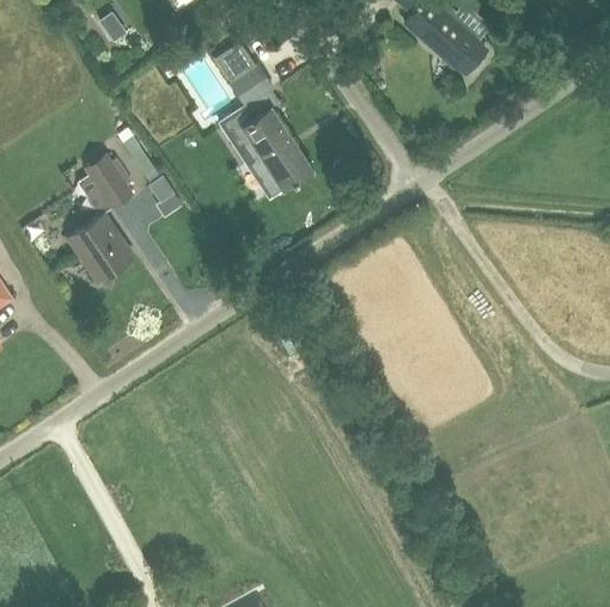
[(477,46),(480,43),(429,0),(392,0),(413,18),(406,26),(456,71),(457,68),(467,78),(487,55),(477,46)]
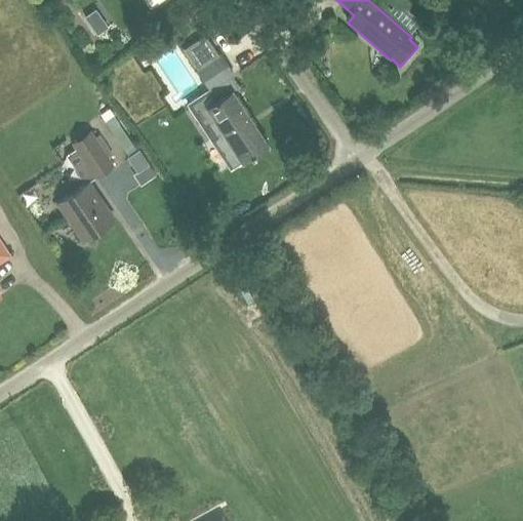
[(219,57),(197,72),(210,92),(208,94),(216,106),(206,112),(214,124),(208,128),(216,141),(212,144),(231,172),(250,159),(251,161),(270,150),(233,94),(237,92),(230,81),(234,78),(219,57)]
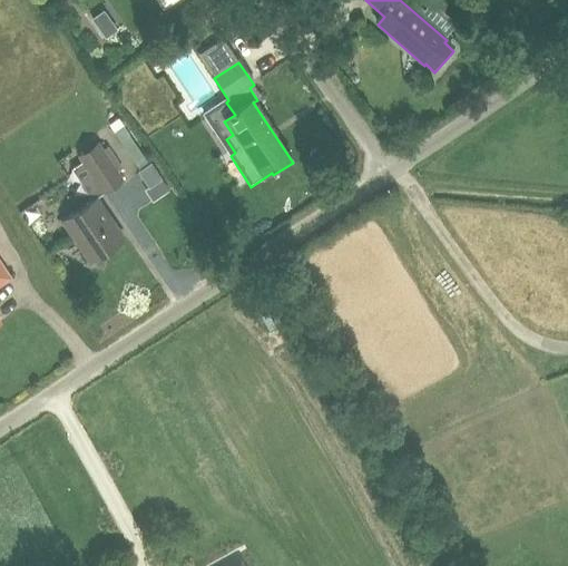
[(79,158),(105,197),(126,183),(100,145),(79,158)]
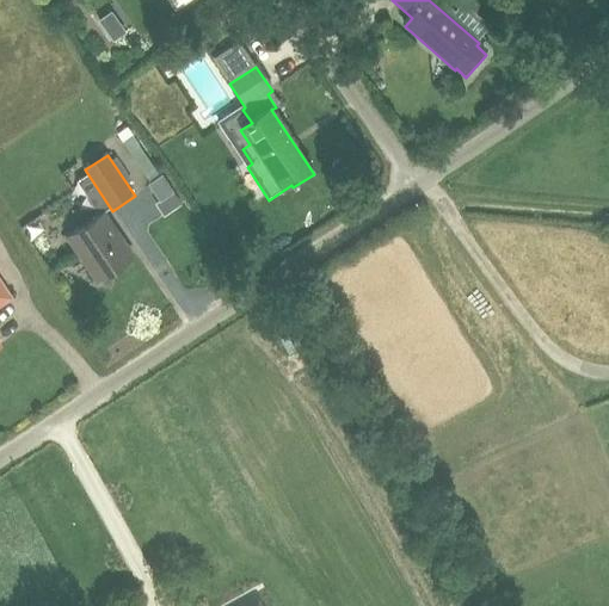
[(45,211),(36,217),(54,242),(68,233),(60,221),(55,224),(45,211)]
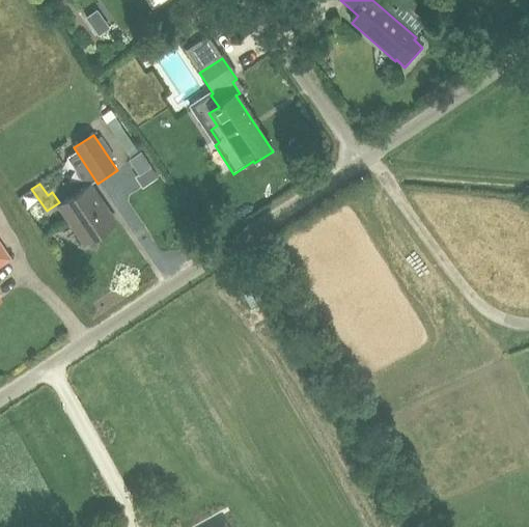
[(90,188),(59,209),(84,247),(115,226),(90,188)]
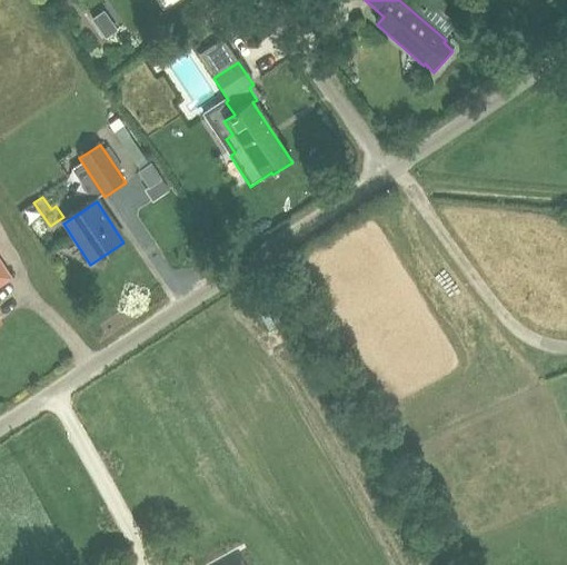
[(0,286),(9,280),(0,266),(0,286)]
